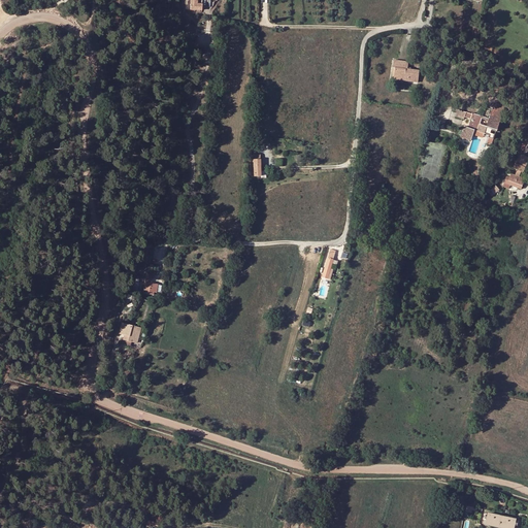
[(395,68),(394,75),(405,77),(404,81),(418,83),(419,70),(407,69),(407,62),(395,61),(394,61),(393,68),(395,68)]
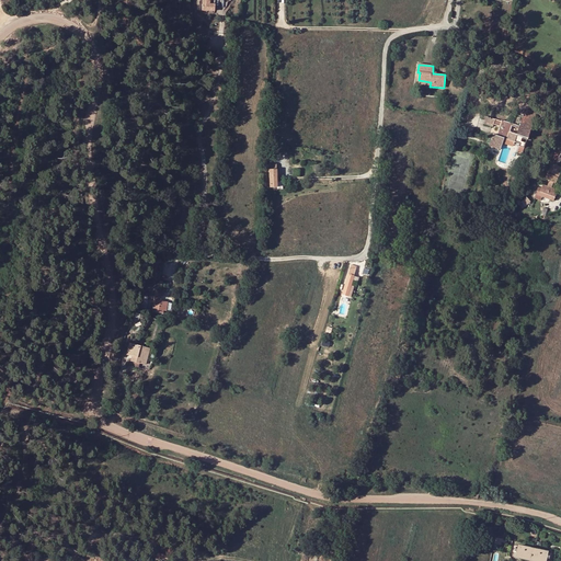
[(501,150),(502,145),(504,139),(514,142),(514,145),(518,147),(516,152),(522,155),(524,148),(522,148),(525,139),(527,140),(535,117),(524,113),(519,126),(502,121),(502,122),(487,117),(484,124),(492,127),(493,125),(500,127),(496,136),(493,135),(489,147),(501,150)]
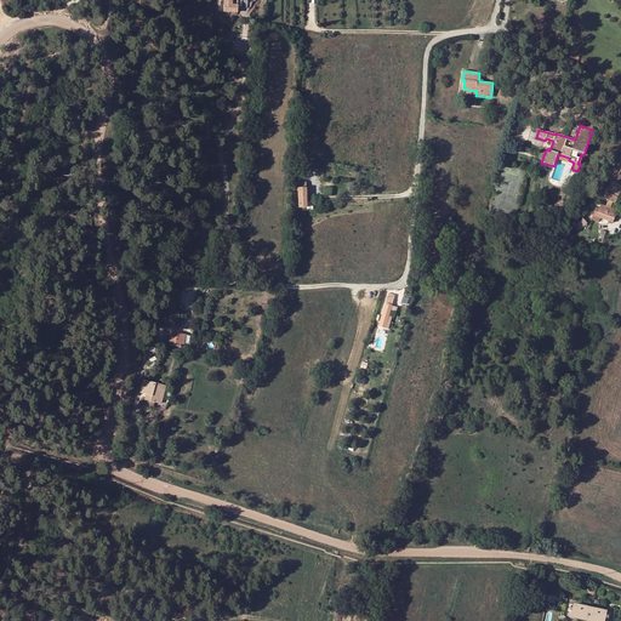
[(615,204),(620,187),(620,186),(609,182),(603,199),(615,204)]
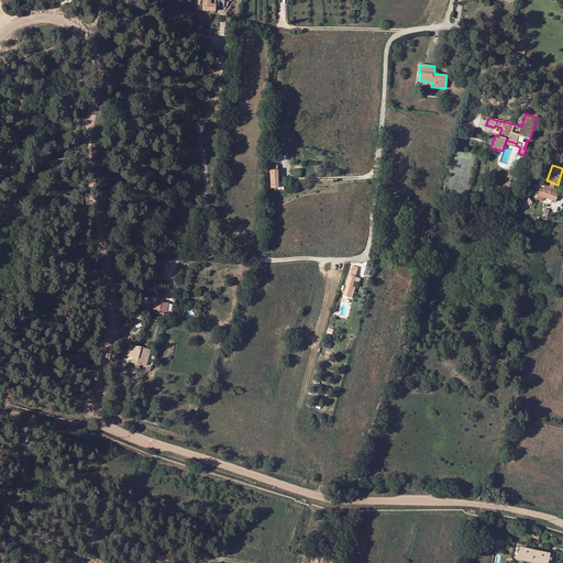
[(540,189),(536,199),(542,201),(543,198),(555,202),(559,192),(543,188),(543,189),(540,189)]
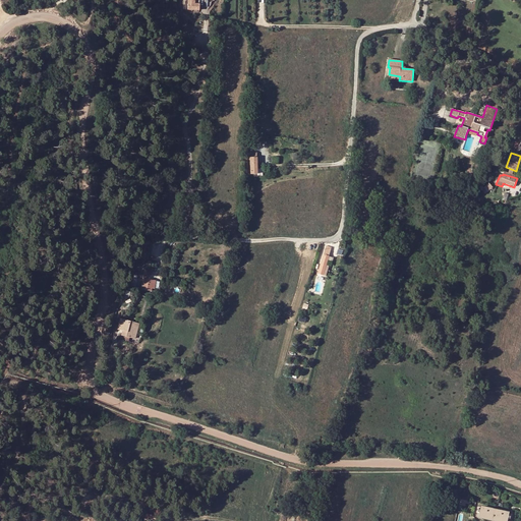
[(486,192),(491,187),(488,183),(483,187),(486,192)]
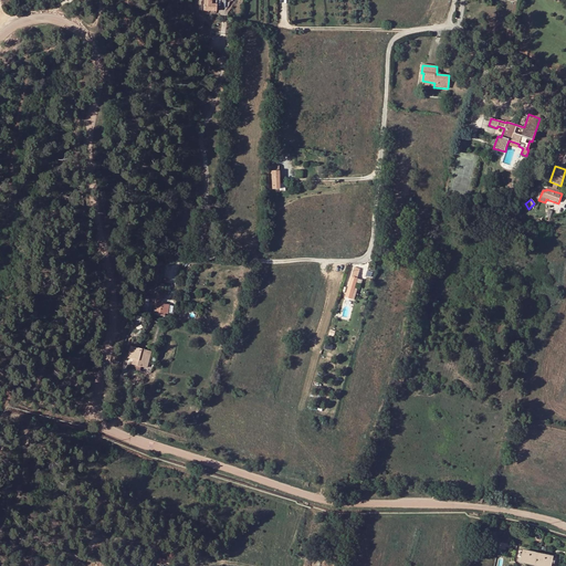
[(355,289),(360,269),(354,268),(353,271),(353,272),(345,297),(354,300),(357,290),(355,289)]
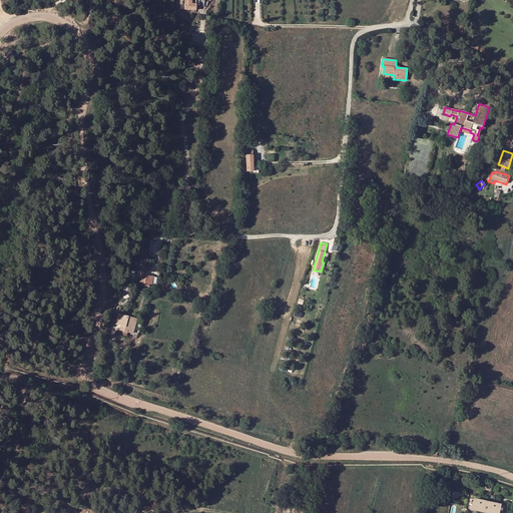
[(147,274),(140,272),(139,286),(148,287),(148,284),(147,284),(148,276),(147,276),(147,274)]
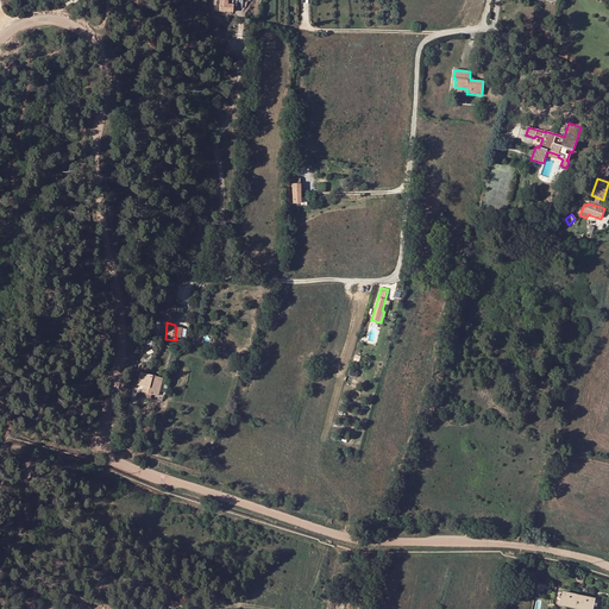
[(152,339),(142,337),(140,345),(150,347),(152,339)]
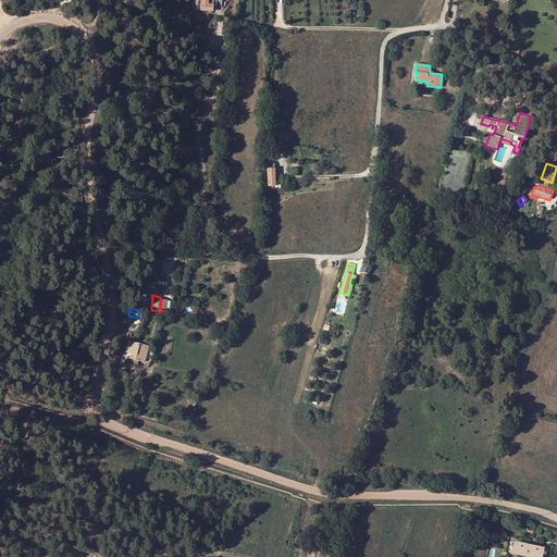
[(145,362),(149,346),(128,341),(125,353),(131,354),(130,358),(141,362),(141,361),(145,362)]
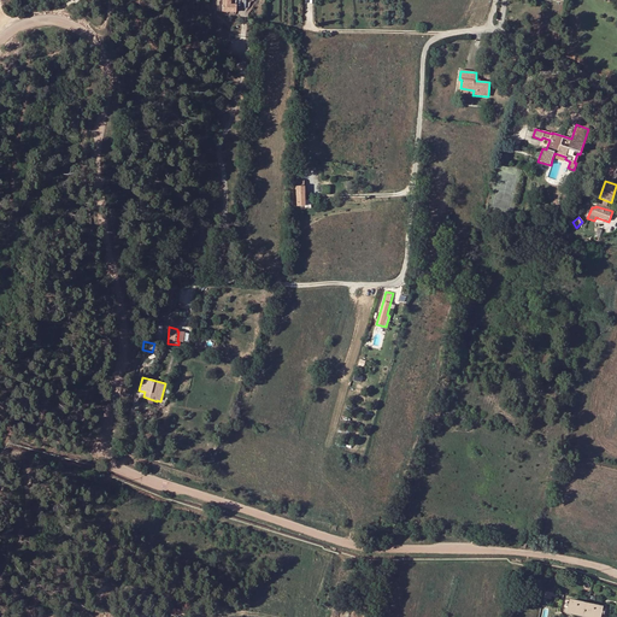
[(575,615),(585,616),(599,616),(601,607),(571,601),(568,613),(575,615)]
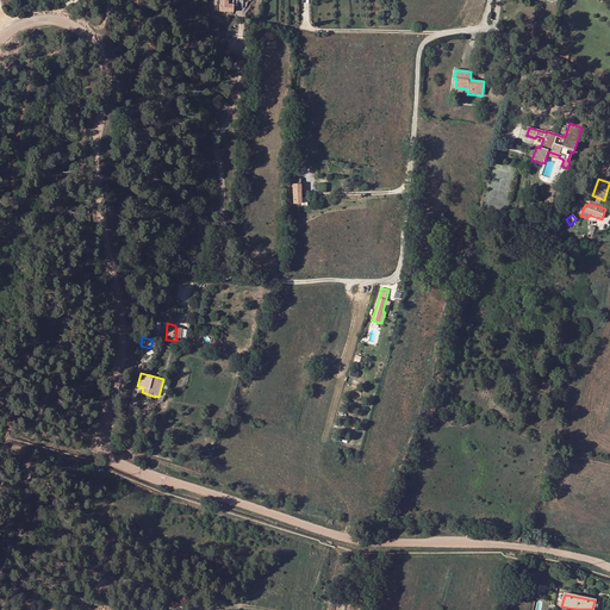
All buildings are outlined.
